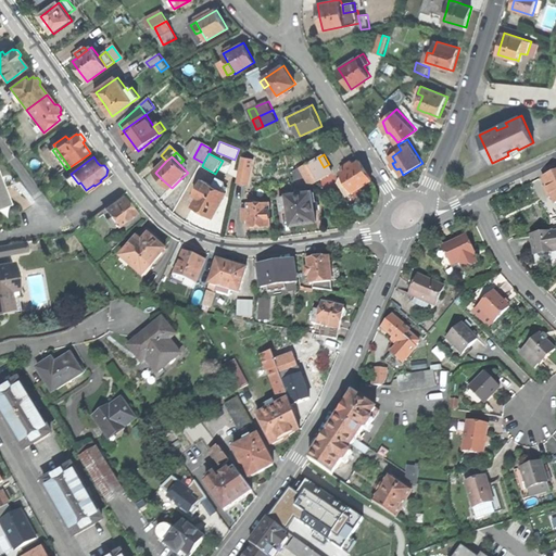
[(320,180),(335,172),(329,164),(324,167),(318,158),(311,162),(320,180)]
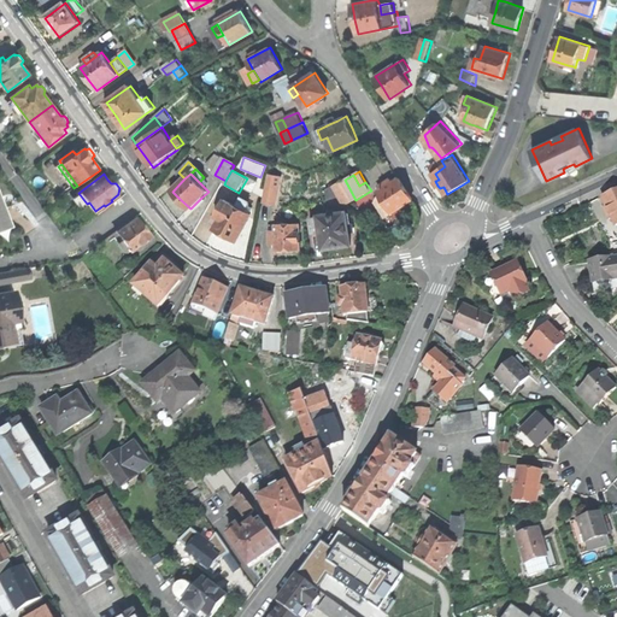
[(265,204),(277,206),(283,178),(270,176),(265,204)]
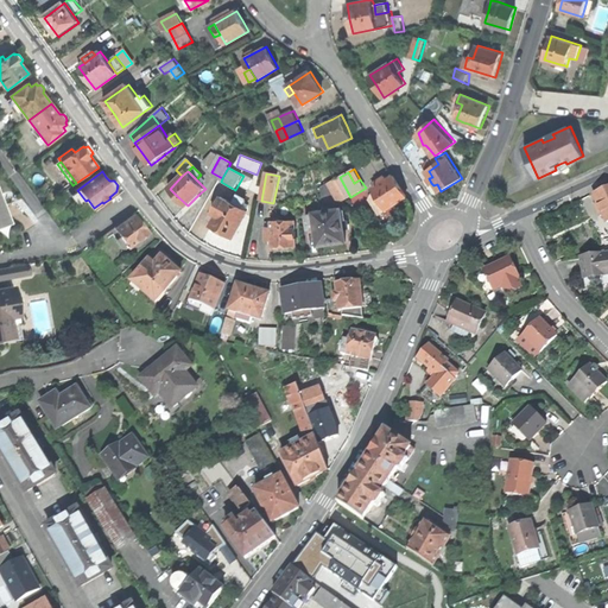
[(380,184),(374,188),(381,198),(388,209),(409,196),(401,185),(394,175),(387,179),(380,184)]
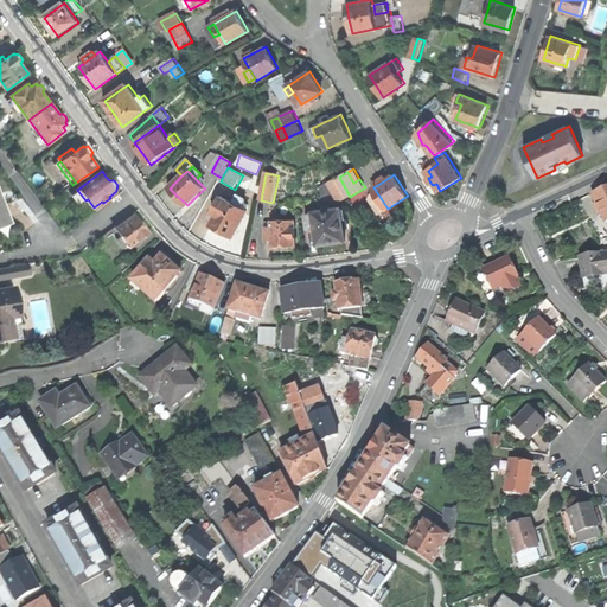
[(340,202),(350,197),(339,177),(321,186),(324,196),(336,192),(340,202)]
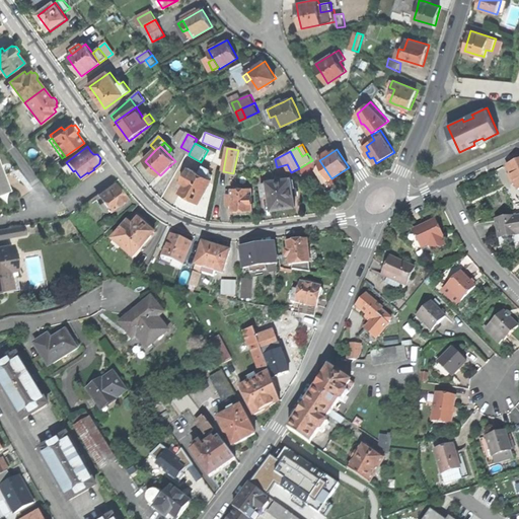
[(516,182),(518,190),(518,189),(518,160),(516,162),(508,166),(512,174),(516,182)]
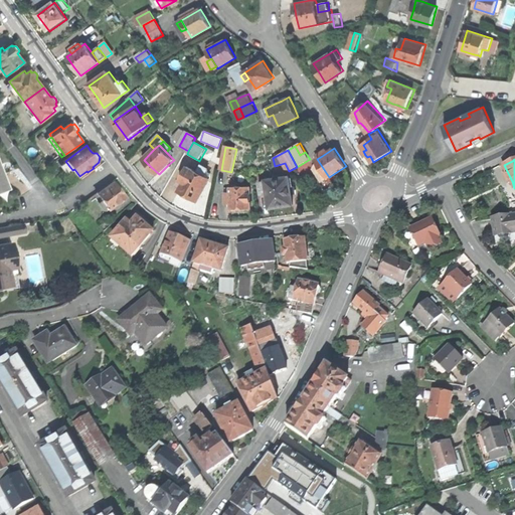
[(0,189),(8,187),(9,189),(10,189),(5,177),(0,162),(0,189)]
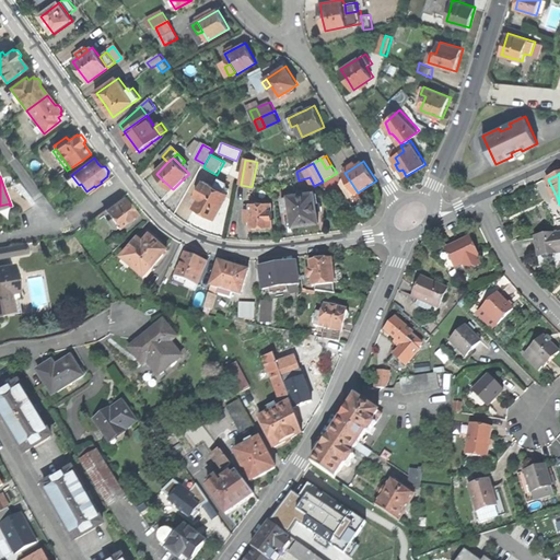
[(187,182),(184,178),(178,184),(182,187),(187,182)]
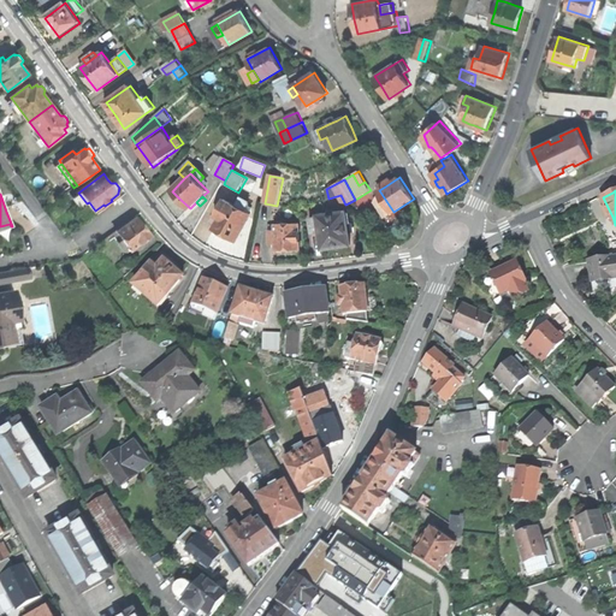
[(243,197),(238,206),(247,211),(252,202),(243,197)]
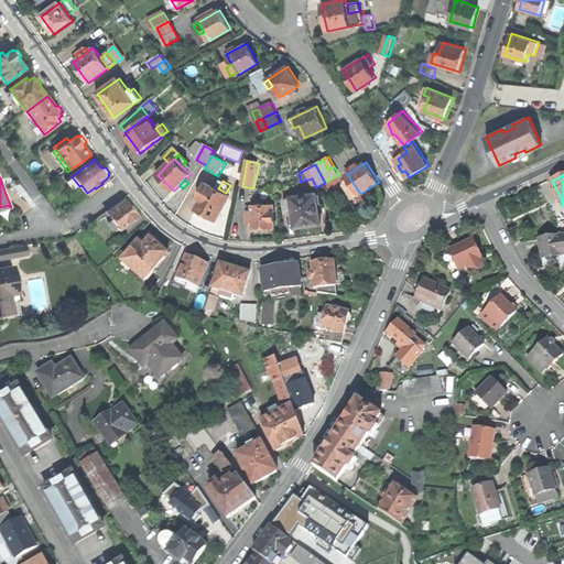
[(197,201),(201,203),(210,185),(207,183),(197,201)]
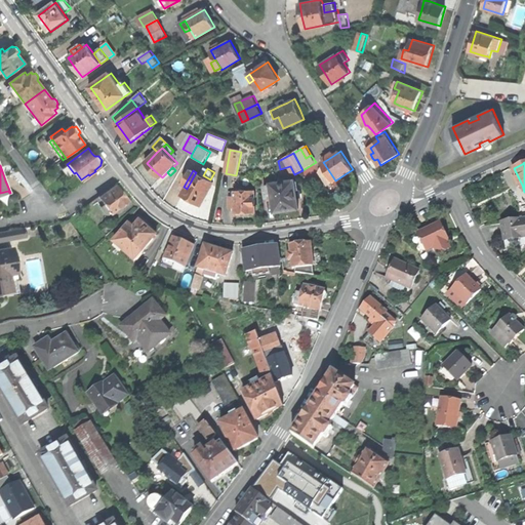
[(331,184),(335,180),(329,171),(325,175),(331,184)]
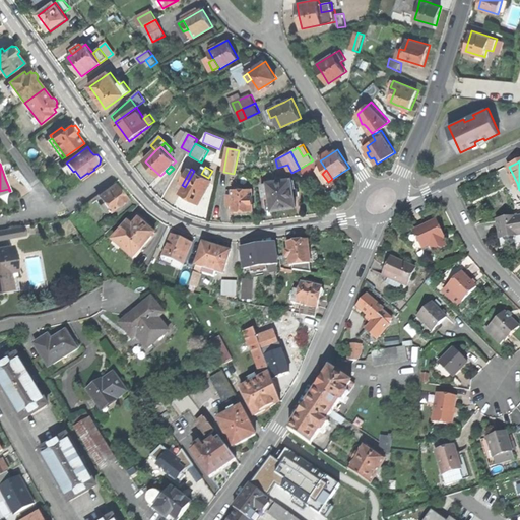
[(190,198),(200,204),(213,181),(208,178),(201,174),(194,171),(185,187),(182,194),(190,198)]
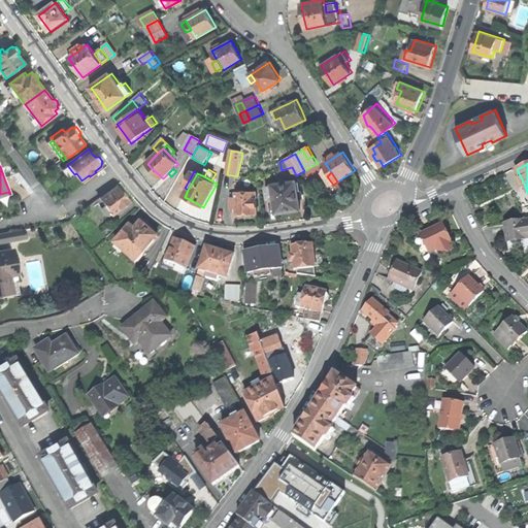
[(277,199),(279,212),(291,211),(303,209),(301,198),(300,191),(298,182),(268,186),(270,200),(277,199)]
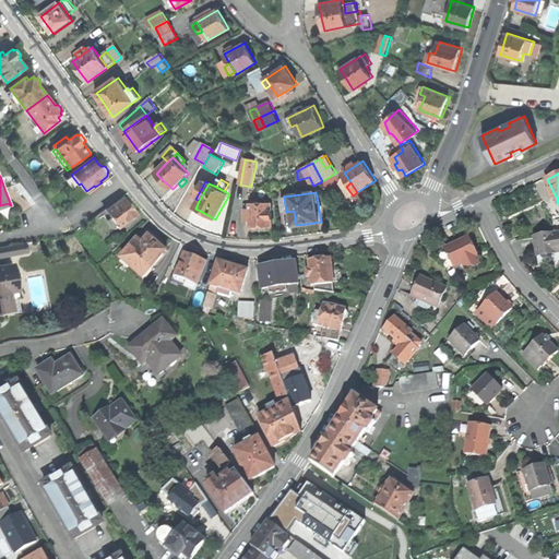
[(111,218),(118,227),(126,223),(135,214),(129,205),(123,198),(106,211),(111,218)]
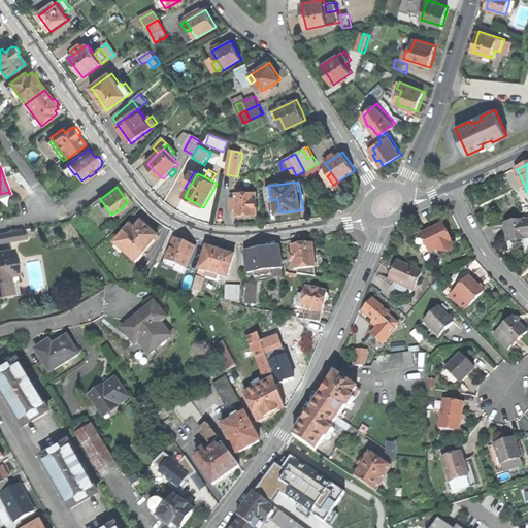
[(239,208),(239,215),(248,215),(259,213),(259,192),(238,192),(238,197),(239,208)]
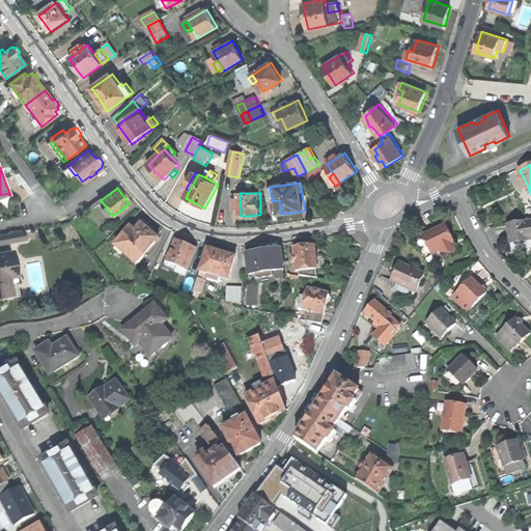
[(108,219),(112,216),(106,207),(102,211),(108,219)]
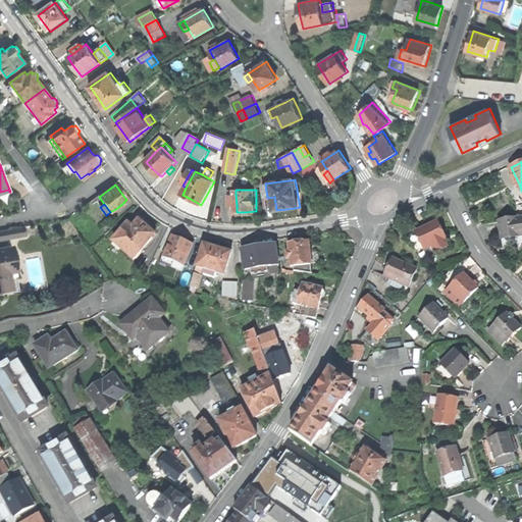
[(113,243),(134,260),(156,235),(148,228),(150,226),(146,222),(139,216),(131,226),(128,224),(113,243)]
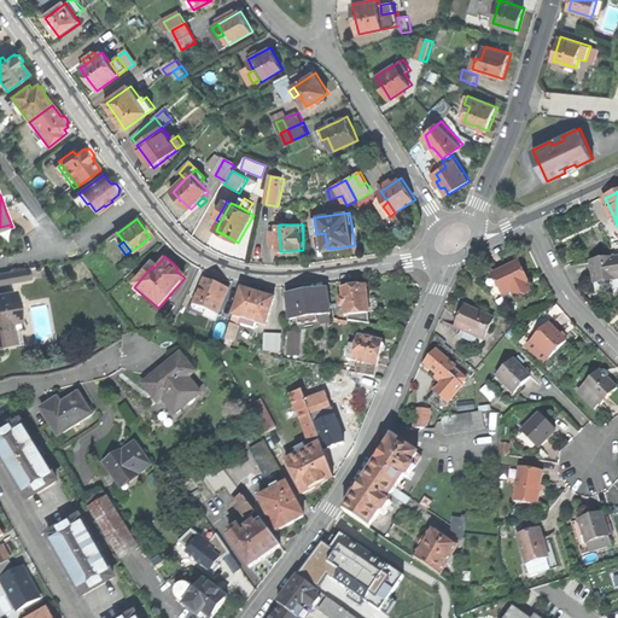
[(594,274),(595,284),(616,280),(614,278),(617,277),(617,258),(592,264),(594,274)]
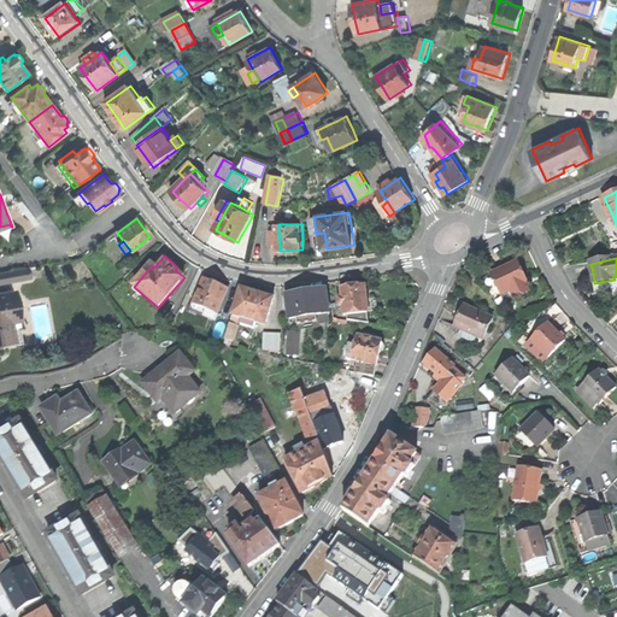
[(495,282),(501,294),(510,291),(515,299),(528,292),(524,285),(522,277),(524,276),(522,271),(521,271),(517,263),(494,274),(498,281),(495,282)]
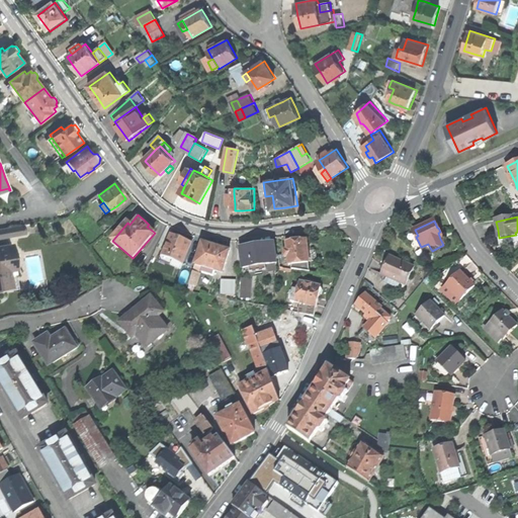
[(172,235),(163,256),(176,261),(182,264),(191,243),(181,239),(172,235)]
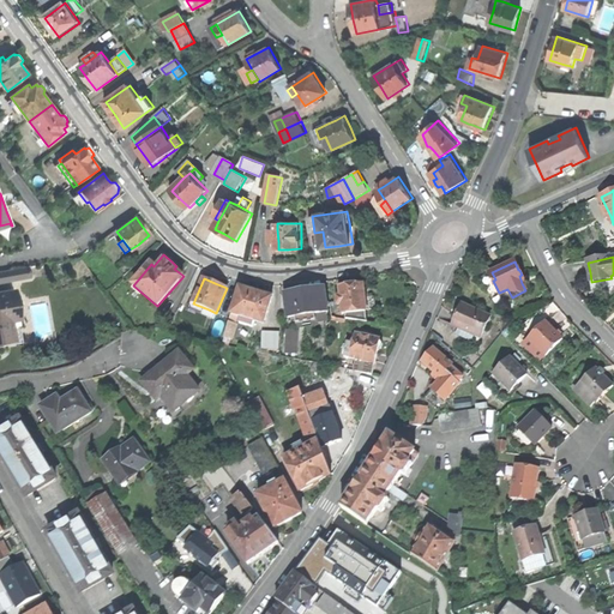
[(342,305),(343,314),(345,314),(366,312),(363,284),(350,287),(339,288),(341,296),(342,305)]
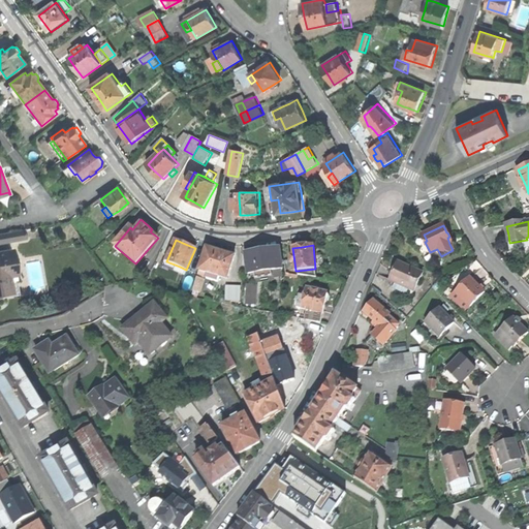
[(216,251),(207,249),(200,271),(206,273),(208,273),(218,276),(220,277),(226,254),(216,251)]
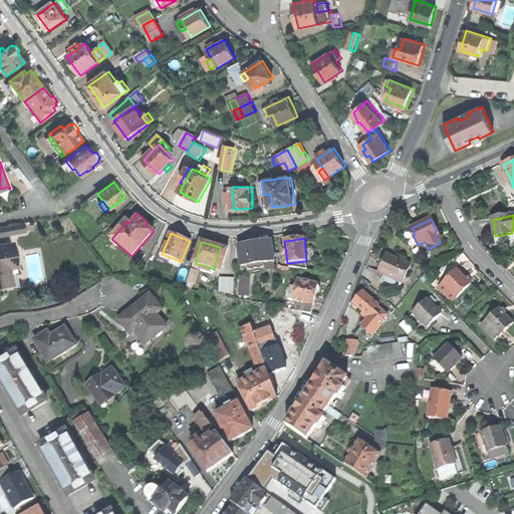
[(238,246),(241,266),(247,265),(264,263),(274,261),(272,242),(260,243),(252,244),(252,247),(240,249),(239,246),(238,246)]
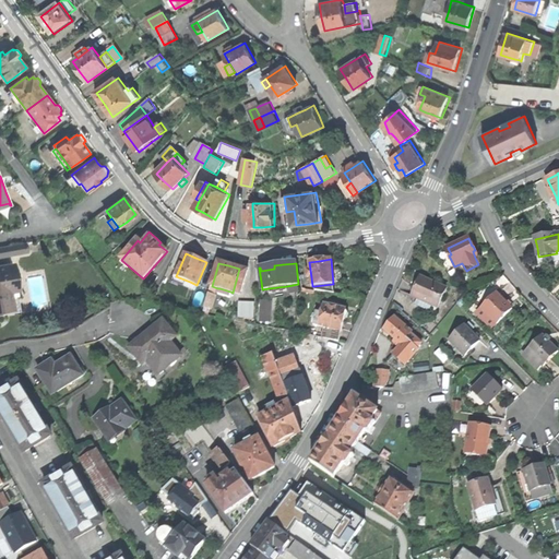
[(13,265),(0,268),(0,311),(14,310),(11,293),(18,292),(13,265)]
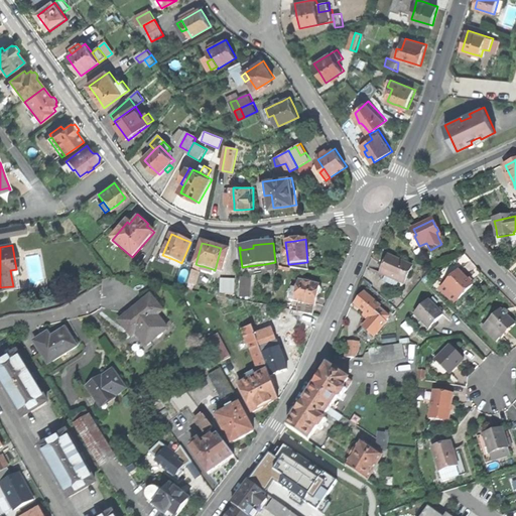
[(228,250),(221,248),(215,270),(222,272),(228,250)]
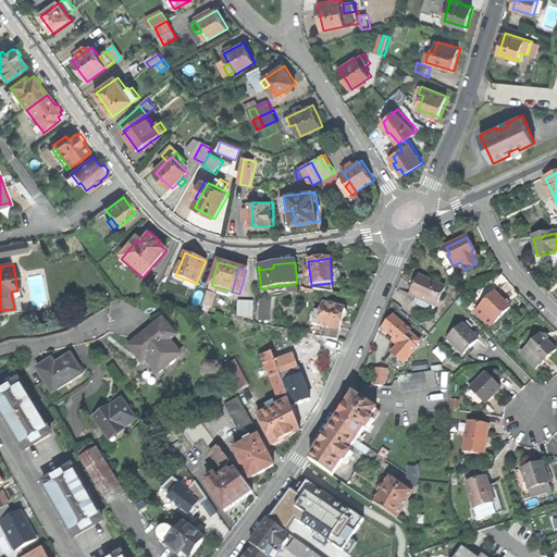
[(416,286),(411,295),(428,302),(437,306),(445,287),(420,276),(416,286)]
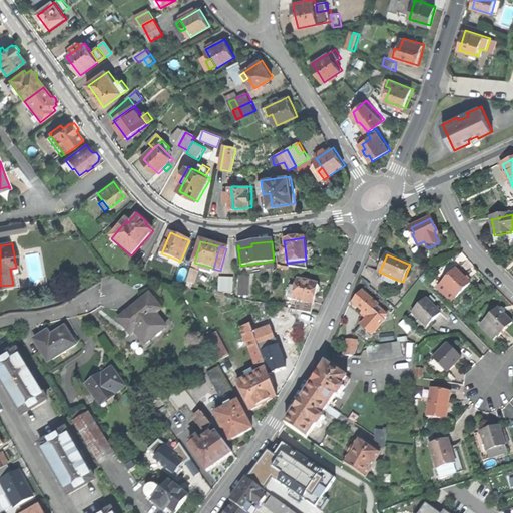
[(308,271),(306,261),(289,263),(290,268),(308,271)]
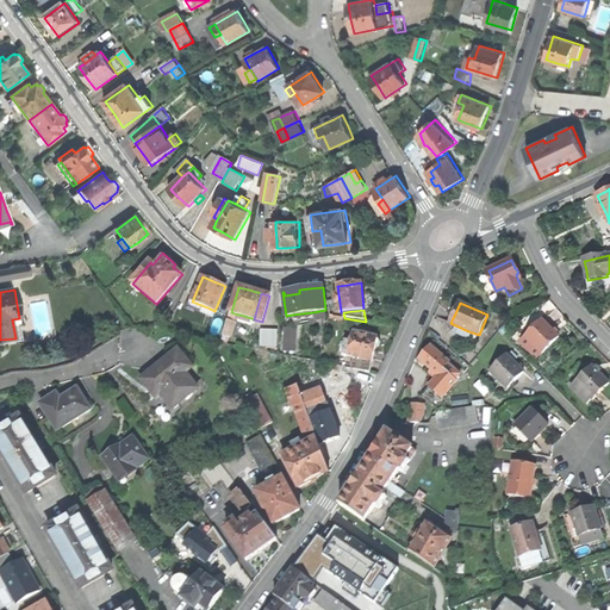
[(230,338),(237,315),(231,312),(229,312),(222,336),(230,338)]
